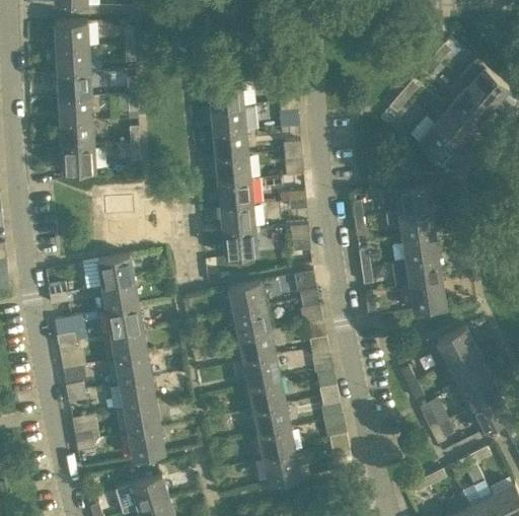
[(56,22),(57,49),(89,47),(88,20),(56,22)]
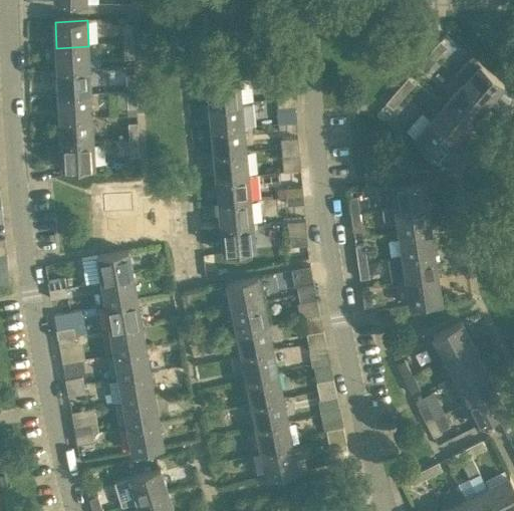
[(132,26),(122,27),(123,44),(133,44),(132,26)]
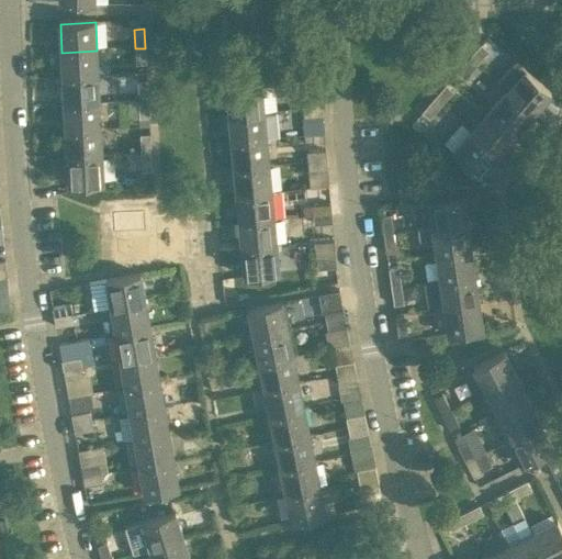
[(469,60),(476,67),(489,53),(481,45),(469,60)]
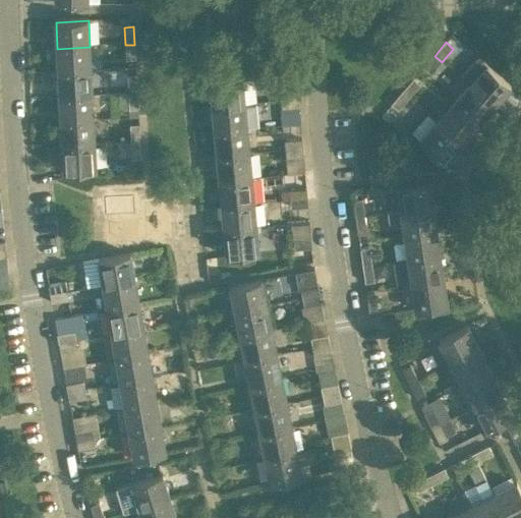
[(134,45),(125,45),(126,61),(135,61),(134,45)]
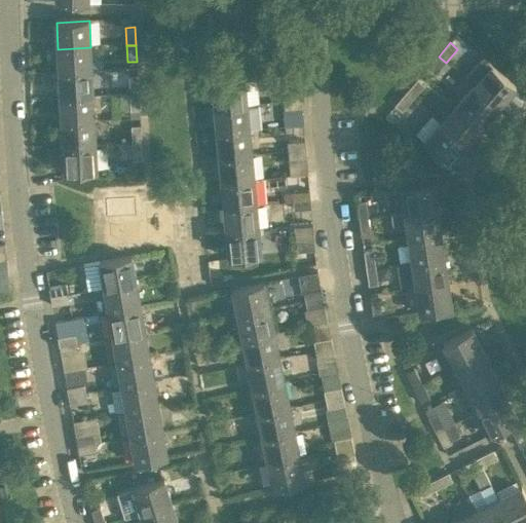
[(91,72),(90,47),(58,49),(59,74),(91,72)]
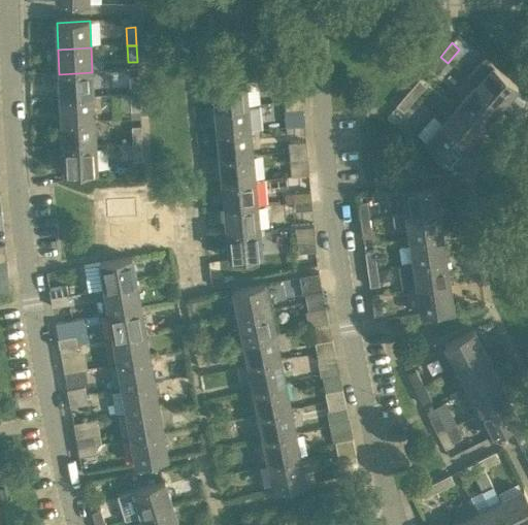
[(440,57),(429,69),(436,75),(448,63),(440,57)]
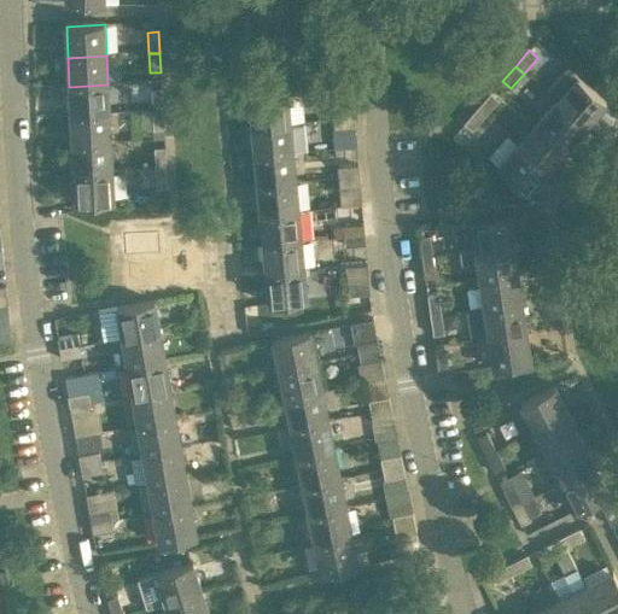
[(565,70),(546,93),(555,101),(584,127),(604,104),(600,101),(576,79),(565,70)]
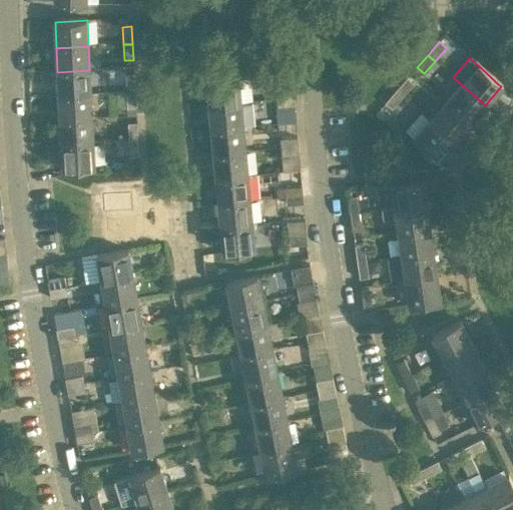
[(57,72),(59,96),(91,95),(89,70),(57,72)]
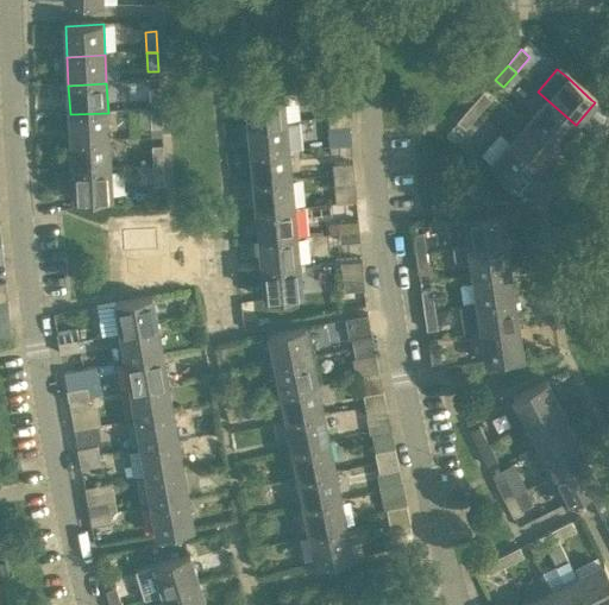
[(150,111),(161,109),(159,89),(149,89),(150,111)]
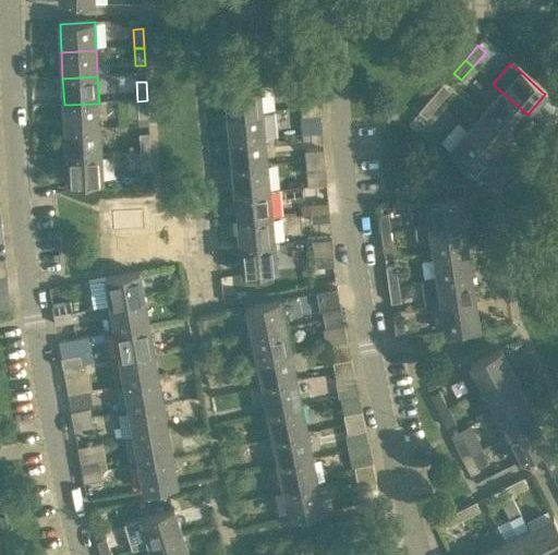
[(223,88),(226,117),(261,113),(258,85),(223,88)]
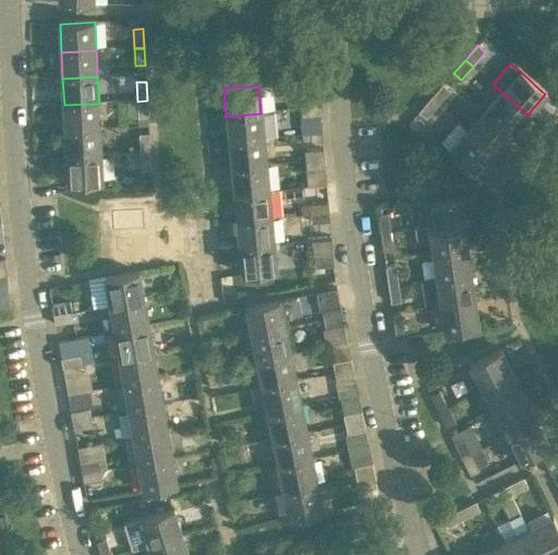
[(431,99),(438,106),(450,92),(443,86),(431,99)]
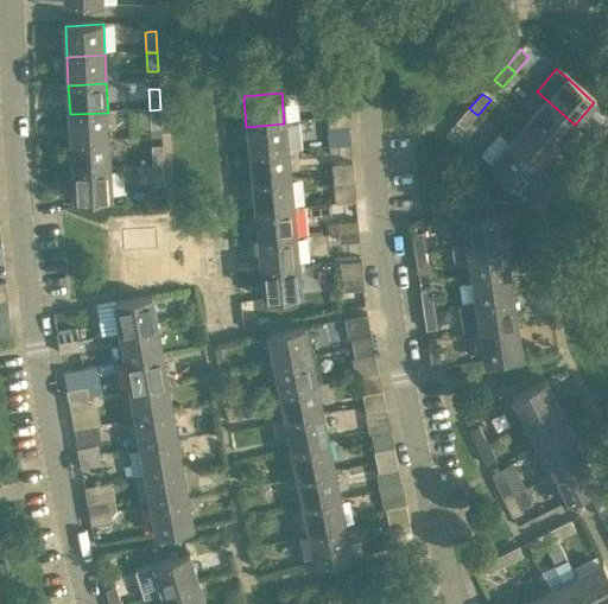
[(556,146),(575,125),(546,100),(527,121),(556,146)]
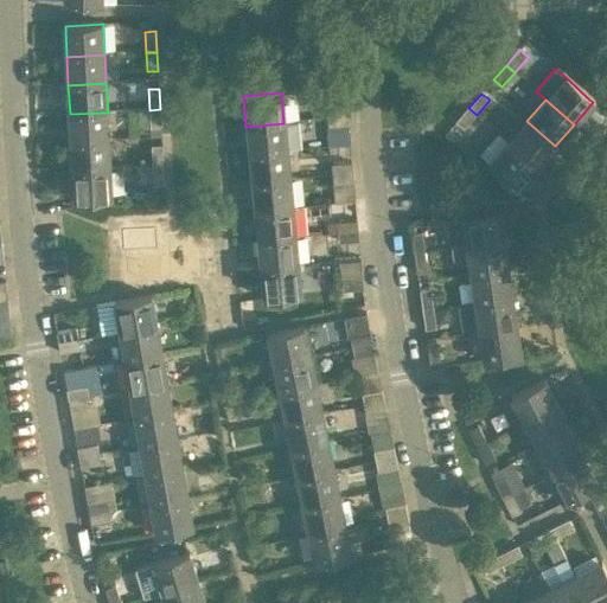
[(326,109),(326,117),(346,116),(346,107),(326,109)]
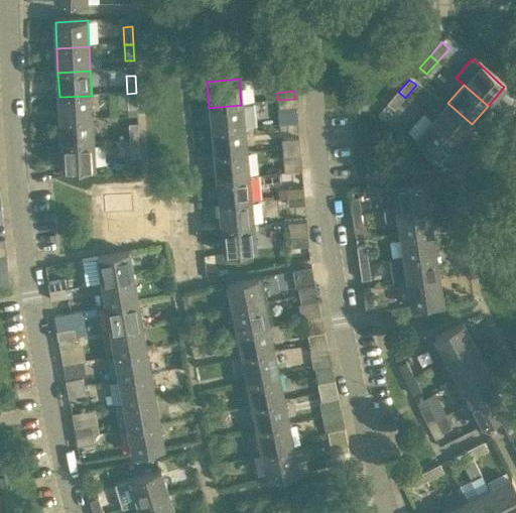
[(398,92),(387,105),(394,111),(405,98),(398,92)]
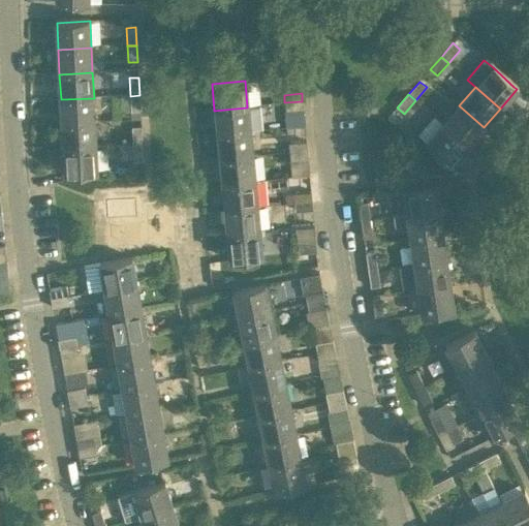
[(139,95),(130,96),(131,113),(141,112),(139,95)]
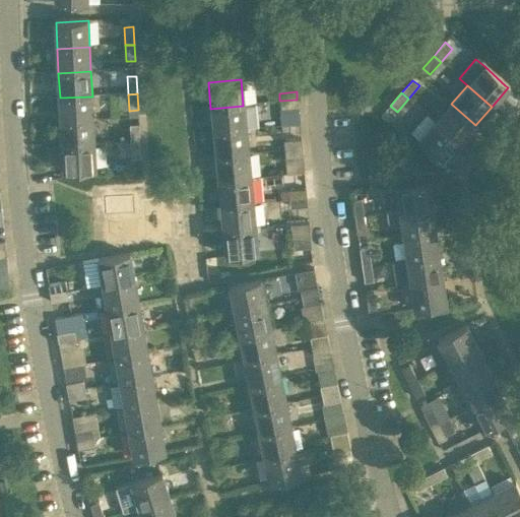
[(93,121),(92,97),(60,98),(61,123),(93,121)]
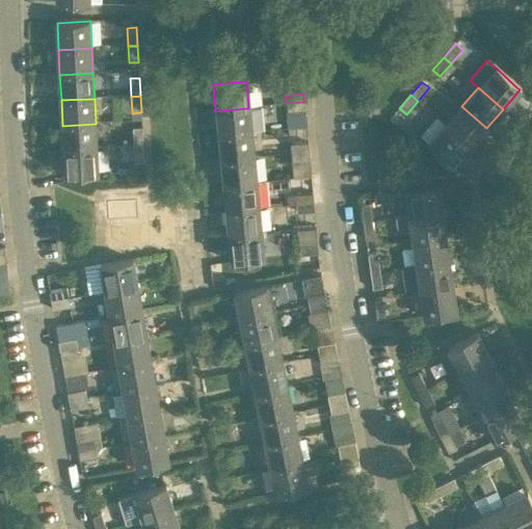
[(286,103),(287,111),(304,109),(303,102),(286,103)]
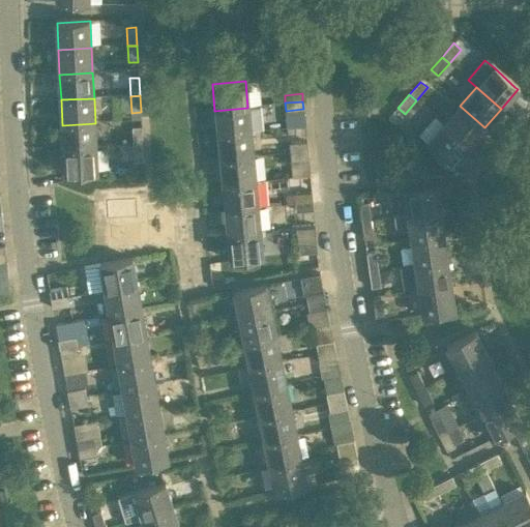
[(467,146),(484,127),(460,106),(443,124),(467,146)]
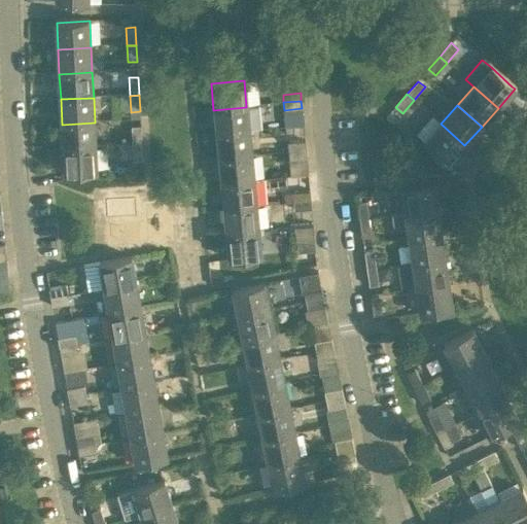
[(246,107),(213,110),(216,136),(249,132),(248,131),(261,129),(259,107),(246,108),(246,107)]
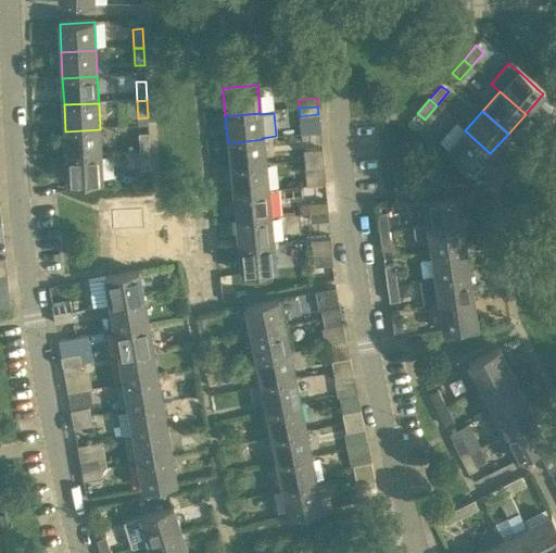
[(65,132),(66,158),(101,155),(100,129),(65,132)]
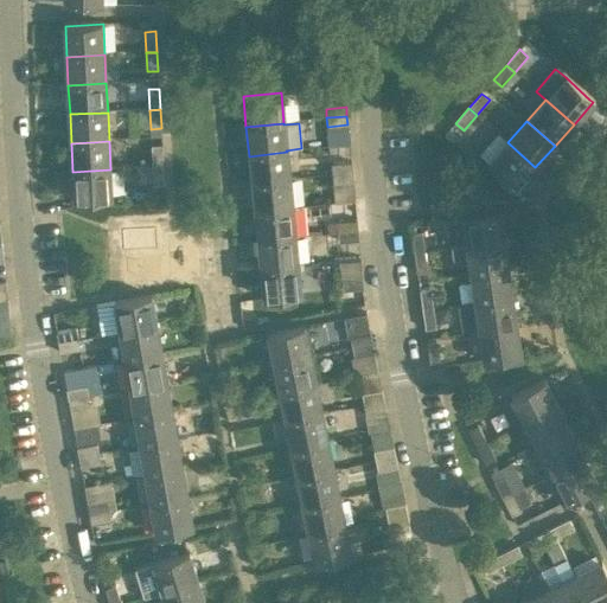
[(516,190),(535,167),(508,142),(487,165),(516,190)]
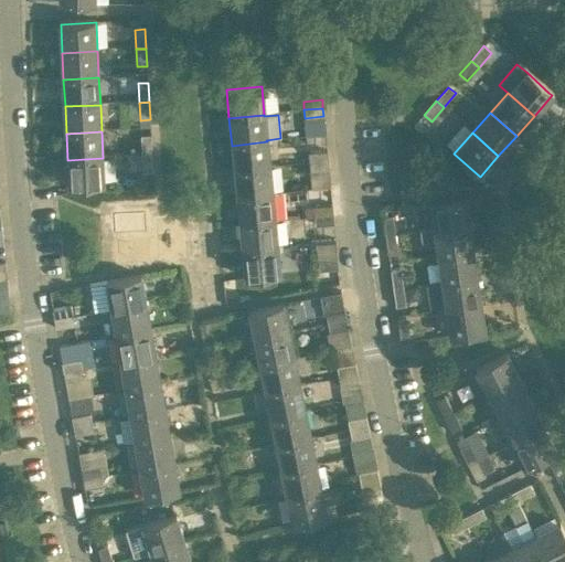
[(151,137),(150,137),(140,137),(141,156),(151,156),(151,137)]
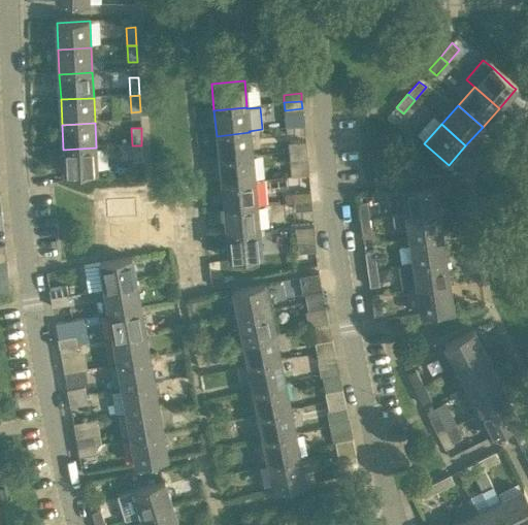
[(217,136),(219,160),(252,157),(250,132),(217,136)]
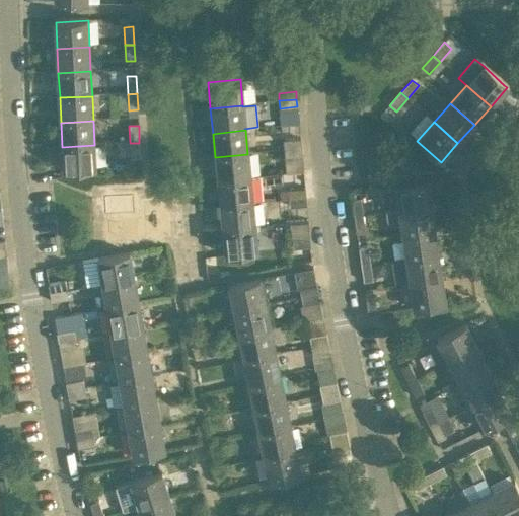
[(283,143),(284,151),(301,149),(300,142),(283,143)]
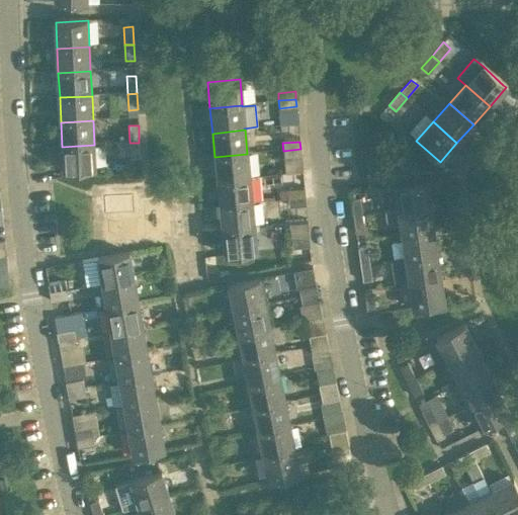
[(131,160),(140,159),(139,143),(130,143),(131,160)]
